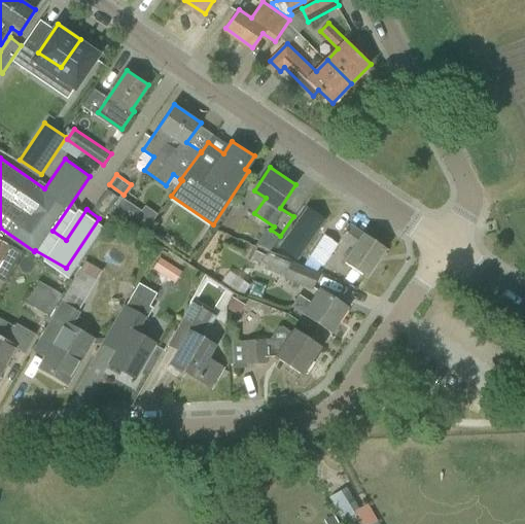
[(104,216),(118,197),(107,188),(93,208),(104,216)]
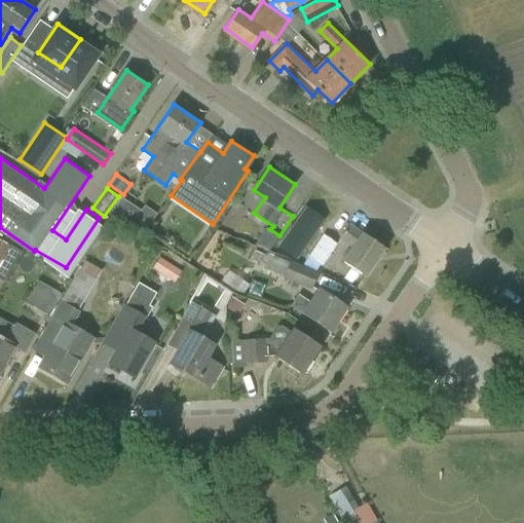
[(142,210),(121,196),(113,210),(145,231),(157,212),(145,204),(142,210)]
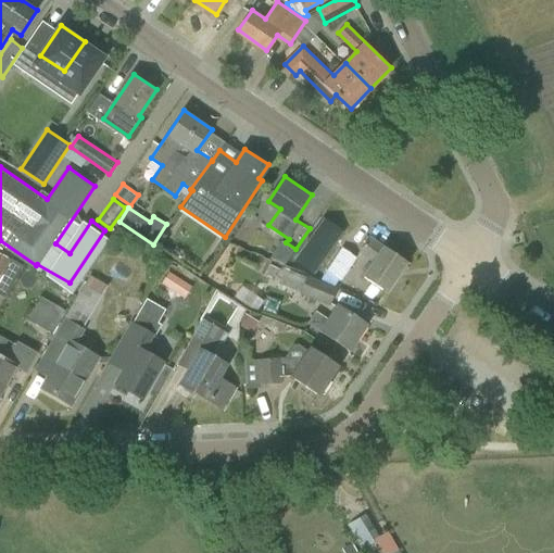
[(324,216),(293,259),(314,274),(337,242),(344,230),(324,216)]
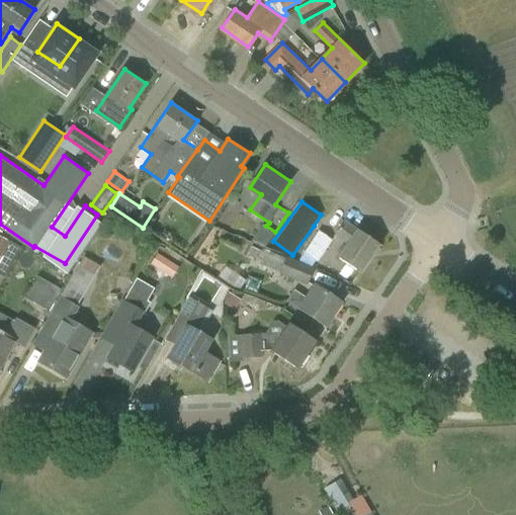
[(358,228),(344,219),(334,235),(348,244),(340,254),(361,268),(380,241),(359,227),(358,228)]
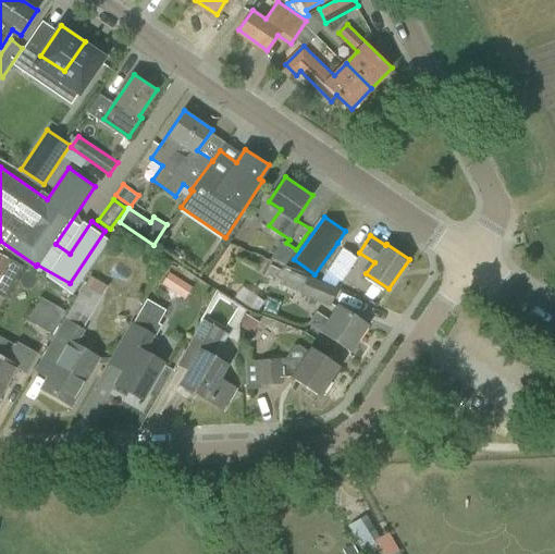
[(342,246),(327,271),(342,281),(358,257),(357,256),(342,246)]
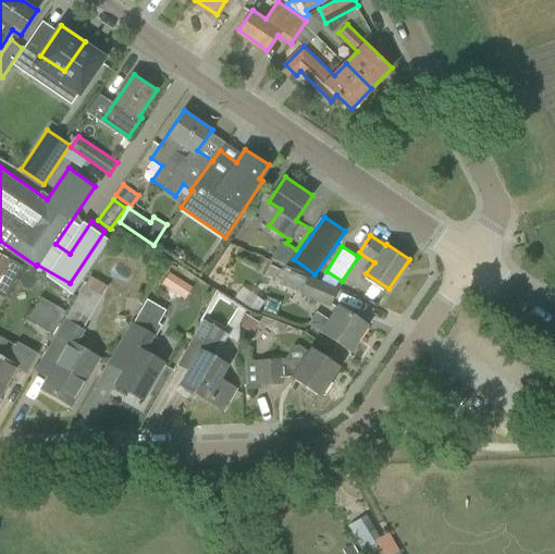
[(308,275),(286,268),(281,282),(301,292),(300,293),(332,305),(338,286),(308,274),(308,275)]
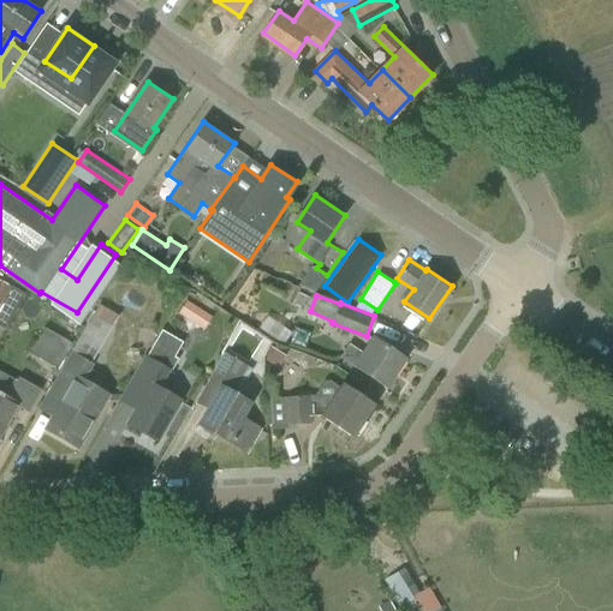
[(198,323),(206,311),(188,299),(179,311),(198,323)]
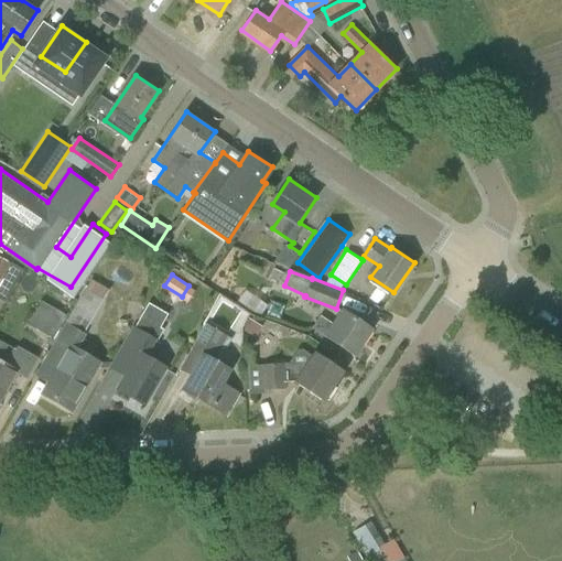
[(101,297),(107,288),(92,279),(86,289),(85,288),(51,347),(64,355),(44,390),(72,407),(99,360),(90,355),(93,349),(80,343),(86,334),(84,332),(104,298),(101,297)]
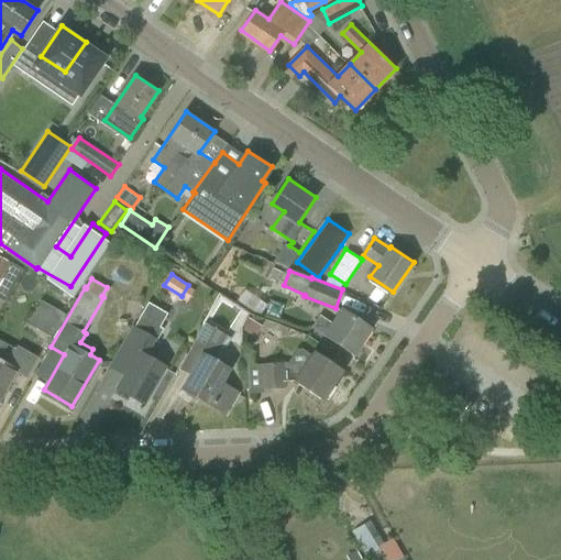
[(262,313),(267,304),(245,287),(238,298),(253,309),(262,313)]
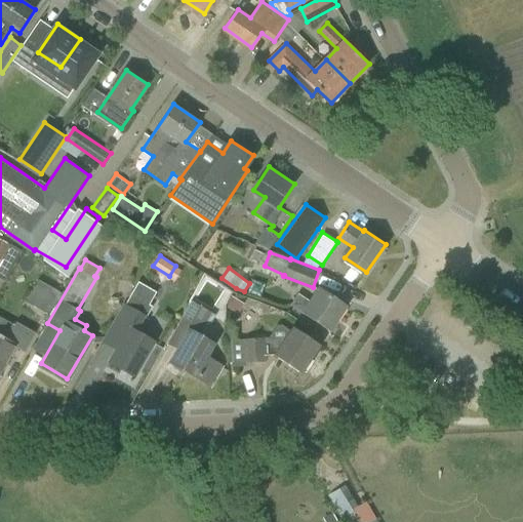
[(50,313),(62,291),(39,279),(27,300),(50,313)]
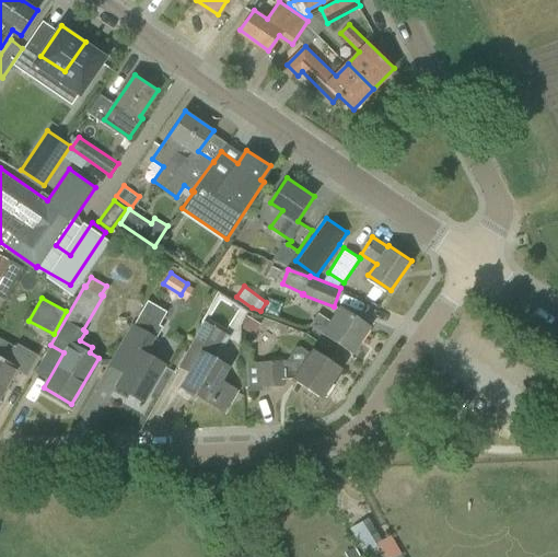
[(160,324),(167,311),(148,299),(135,323),(132,322),(118,347),(134,356),(117,383),(144,398),(165,362),(148,351),(157,335),(158,336),(163,326),(160,324)]
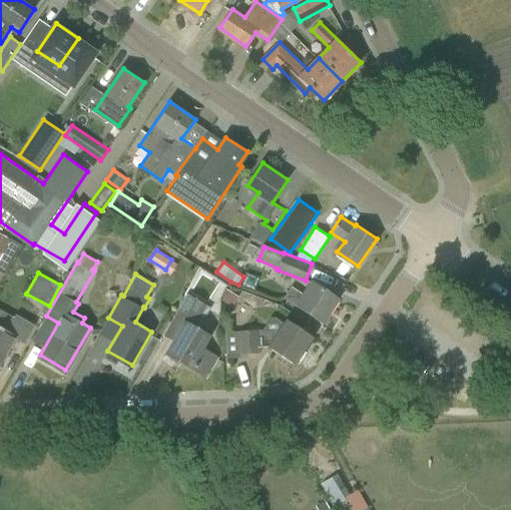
[(339,297),(314,280),(304,294),(292,286),(284,297),(296,305),(298,303),(323,320),(339,297)]
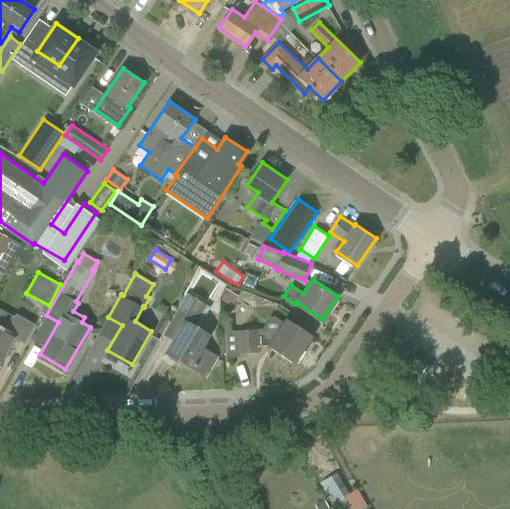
[(232,305),(238,295),(226,287),(221,298),(232,305)]
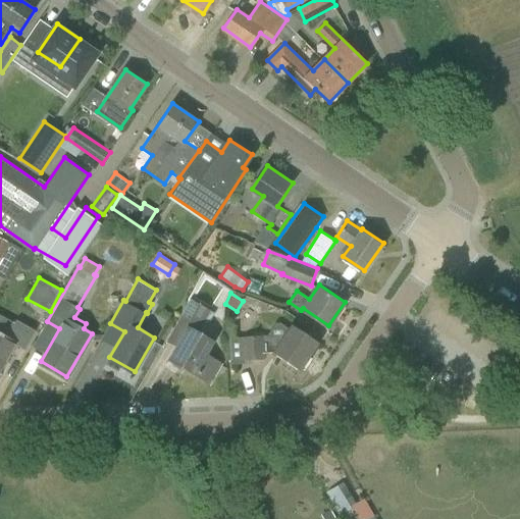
[(211,378),(221,361),(206,352),(213,340),(202,333),(214,312),(190,299),(173,326),(184,332),(169,358),(195,372),(196,370),(211,378)]
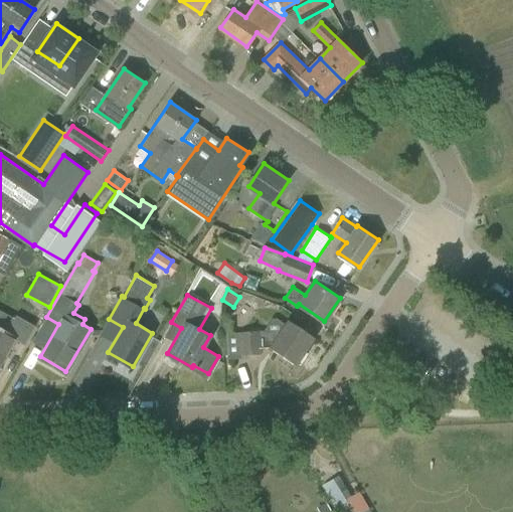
[(286,324),(277,318),(272,318),(264,330),(261,330),(261,329),(242,330),(242,332),(232,332),(231,320),(222,320),(223,354),(228,354),(228,359),(241,358),(241,351),(262,351),(262,342),(273,342),(271,345),(296,362),(314,336),(289,319),(286,324)]
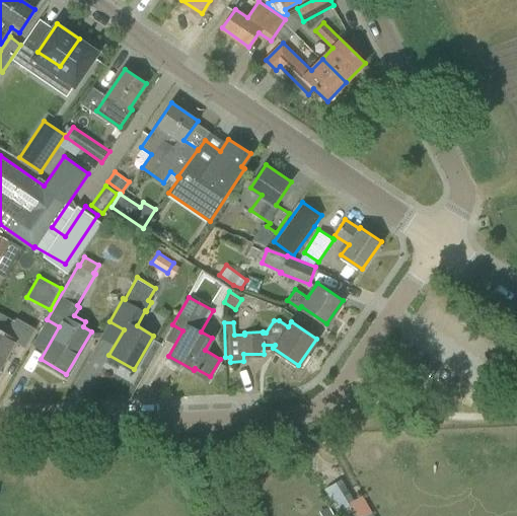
[(0,365),(15,338),(0,328),(0,365)]
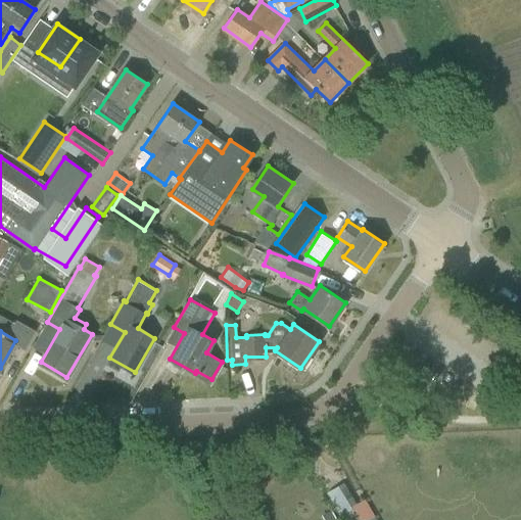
[(344,519),(367,519),(358,503),(340,512),(344,519)]
